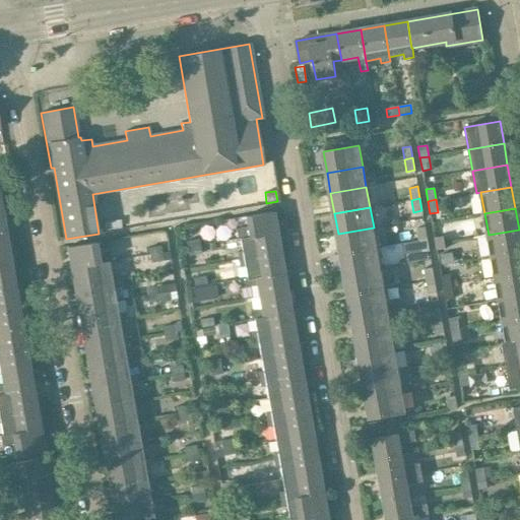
[(237,240),(239,239),(275,233),(272,211),(245,216),(247,228),(235,230),(237,240)]
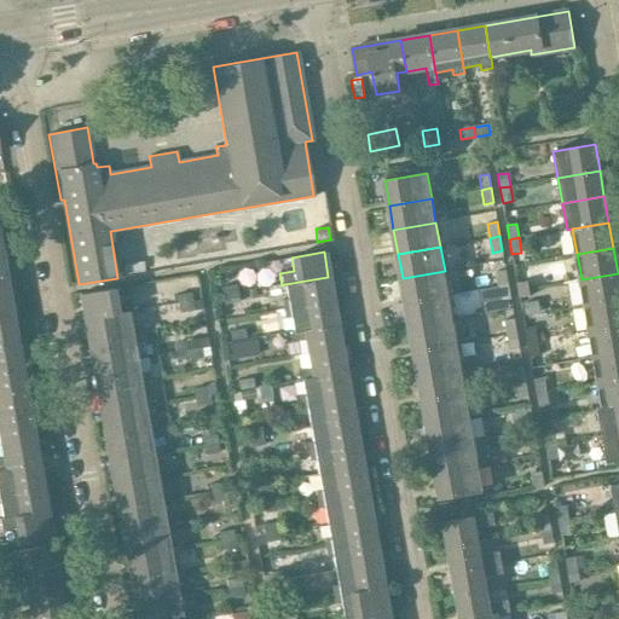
[(123,275),(144,272),(143,261),(122,264),(123,275)]
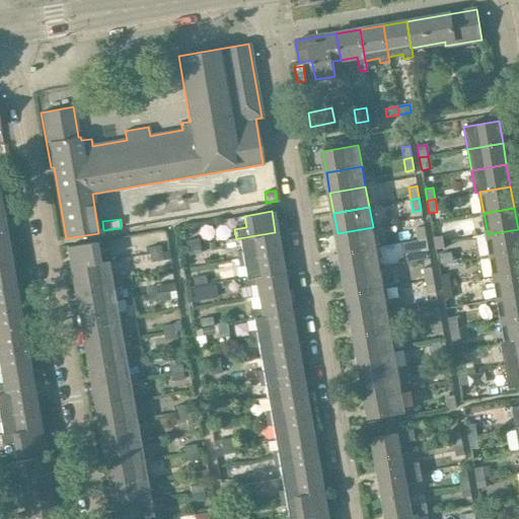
[(373,227),(338,233),(341,253),(376,247),(373,227)]
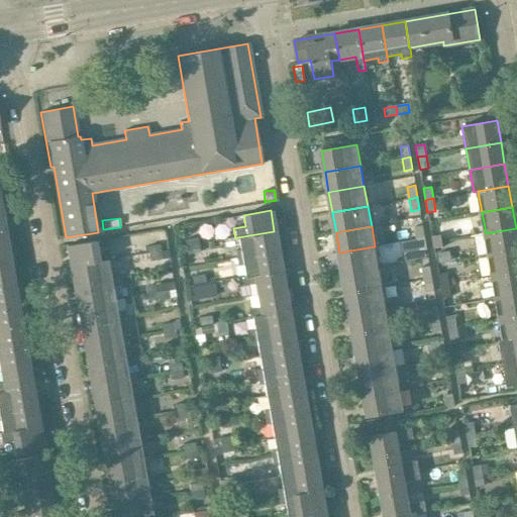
[(414,227),(416,239),(424,237),(422,226),(414,227)]
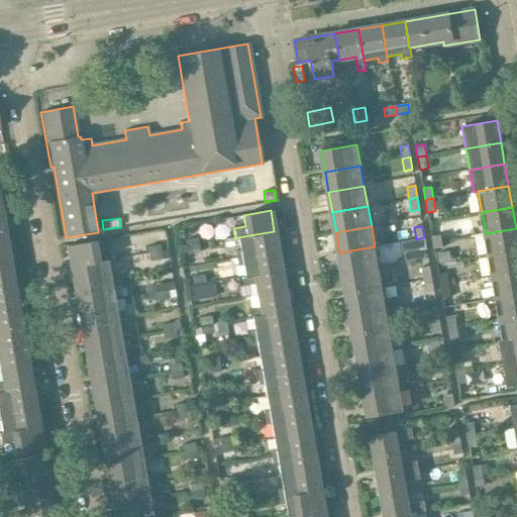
[(516,236),(516,228),(486,233),(489,255),(516,249),(516,236)]
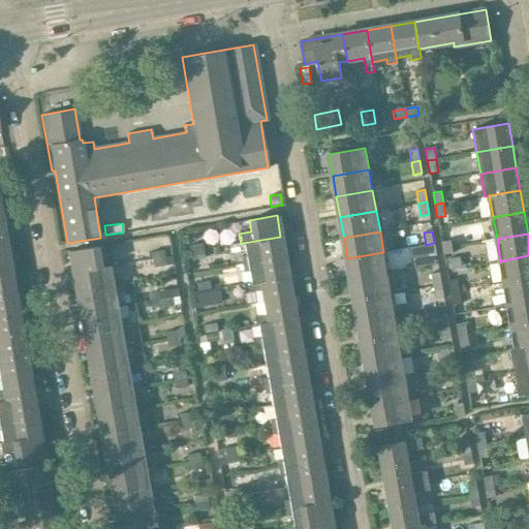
[(280,237),(243,243),(245,256),(240,256),(242,265),(284,257),(280,237)]
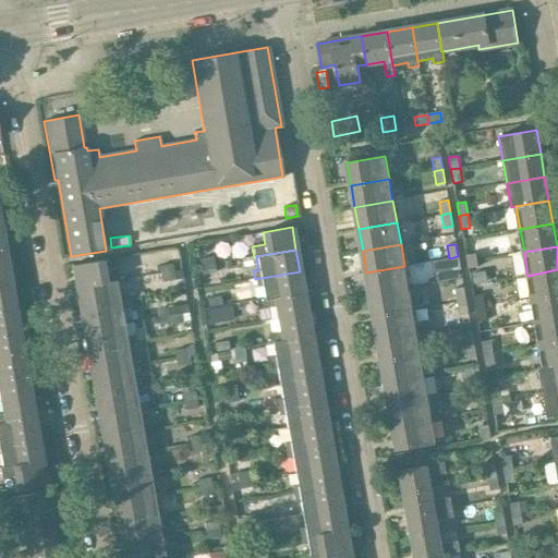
[(458,256),(449,258),(451,271),(460,269),(458,256)]
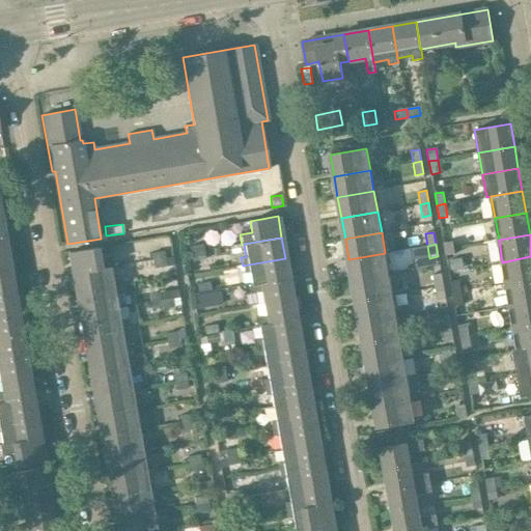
[(190,247),(191,254),(203,252),(202,245),(190,247)]
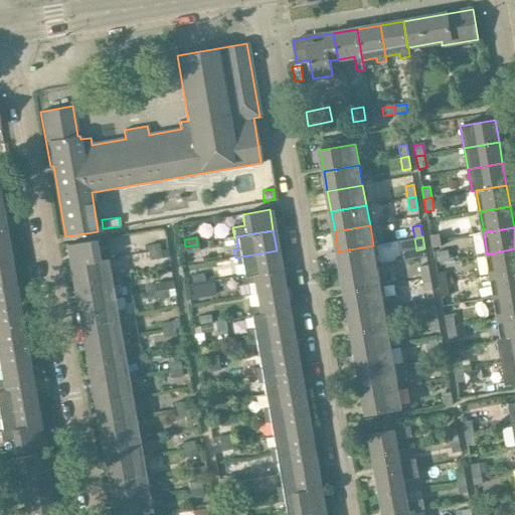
[(66,244),(70,265),(107,259),(110,259),(108,248),(96,251),(94,240),(66,244)]
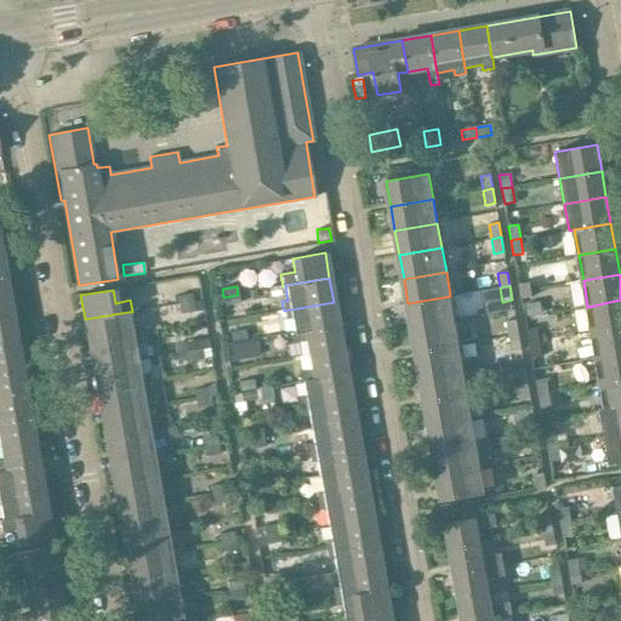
[(238,295),(223,297),(224,306),(240,303),(238,295)]
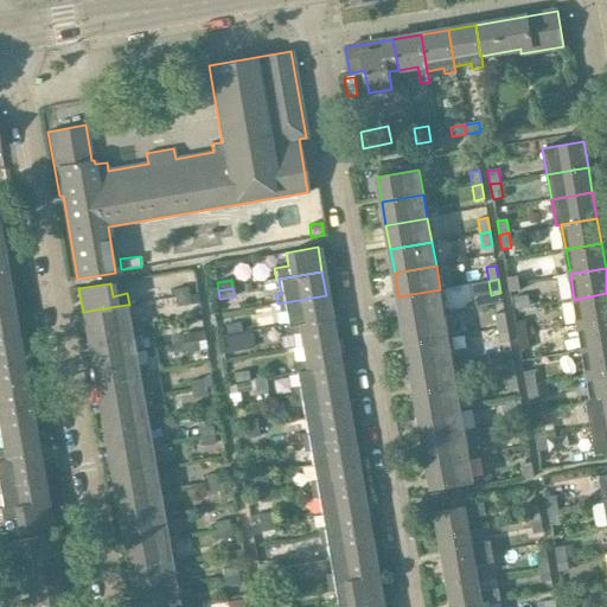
[(440,289),(398,296),(403,320),(445,313),(440,289)]
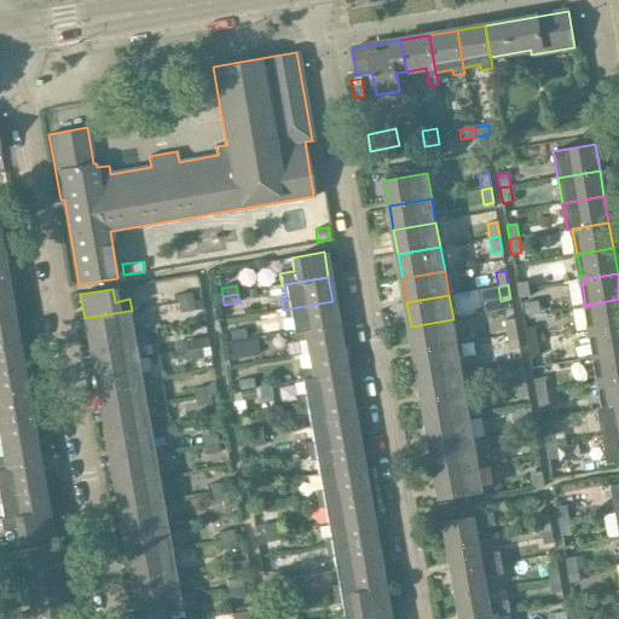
[(9,296),(0,298),(0,323),(12,322),(9,296)]
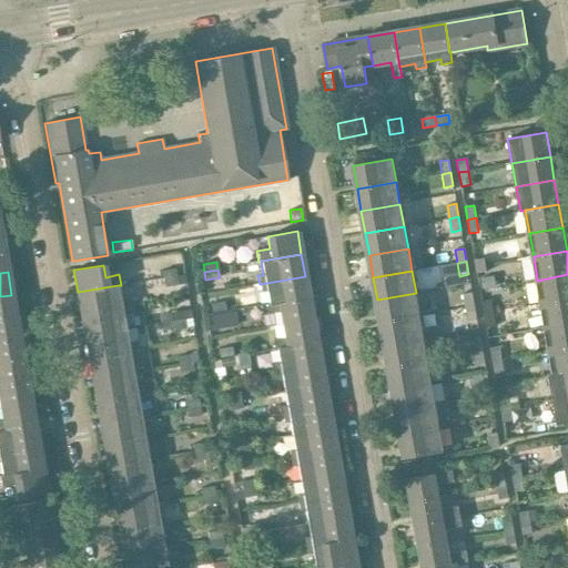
[(567,274),(537,281),(541,304),(567,298),(567,274)]
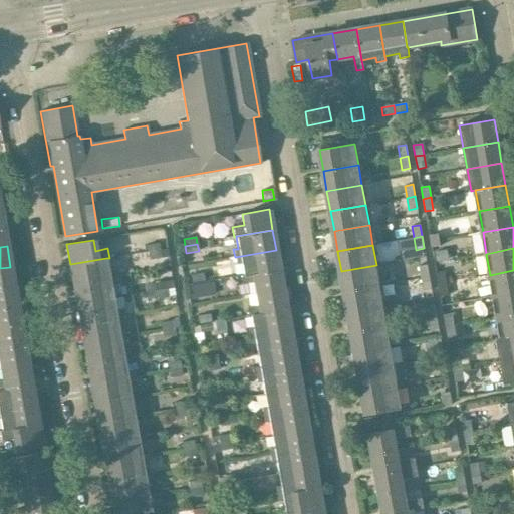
[(160,249),(148,251),(149,259),(161,258),(160,249)]
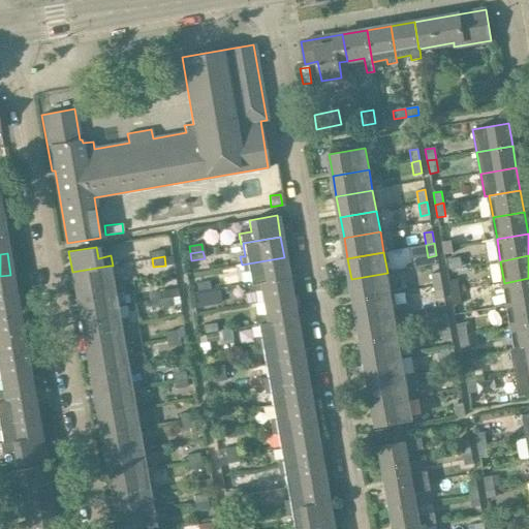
[(284,257),(242,265),(243,272),(248,271),(249,283),(287,276),(284,257)]
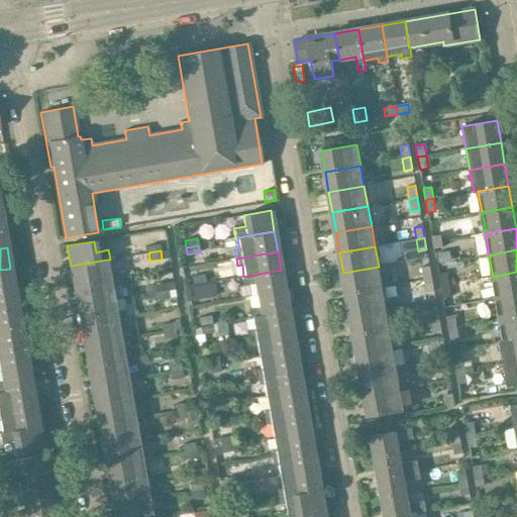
[(437,253),(439,263),(451,261),(449,251),(437,253)]
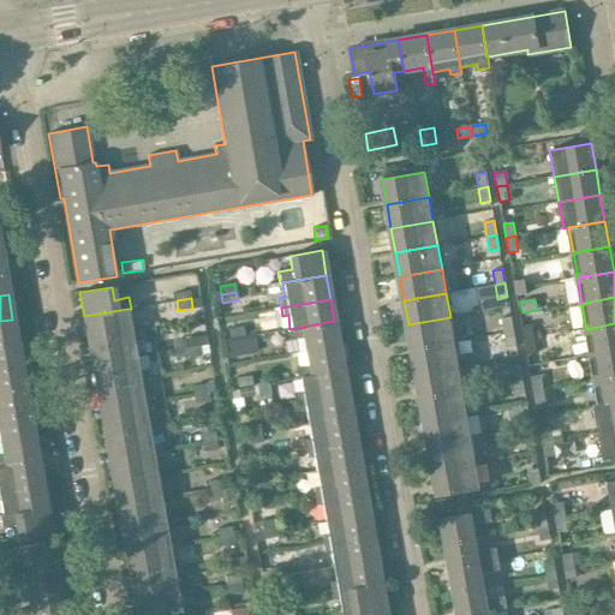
[(127,309),(84,316),(88,339),(137,330),(136,323),(130,324),(127,309)]
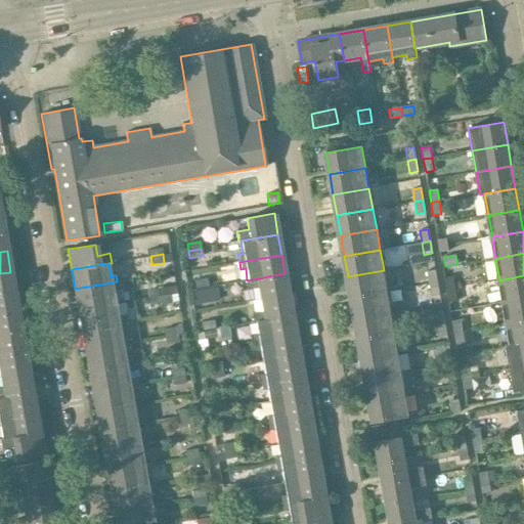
[(384,270),(348,276),(351,298),(387,291),(384,270)]
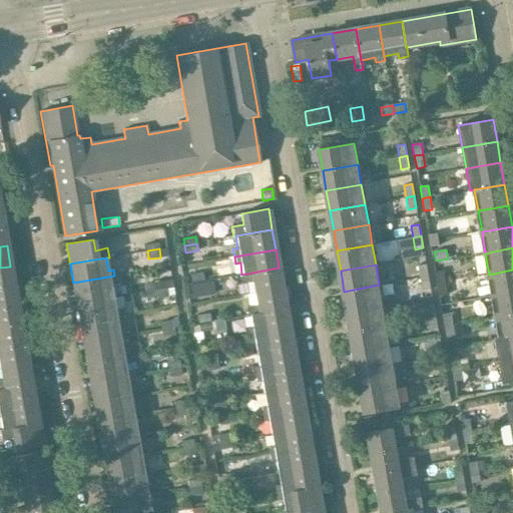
[(418,266),(420,278),(428,277),(426,265),(418,266)]
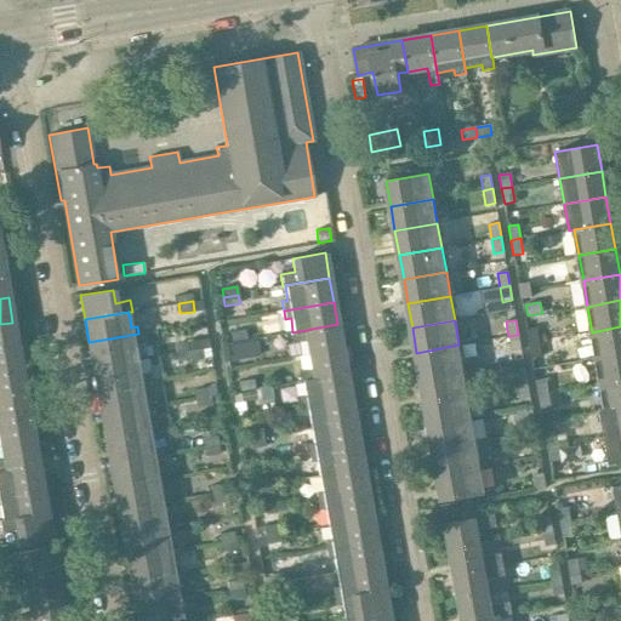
[(12,323),(0,324),(0,347),(17,345),(12,323)]
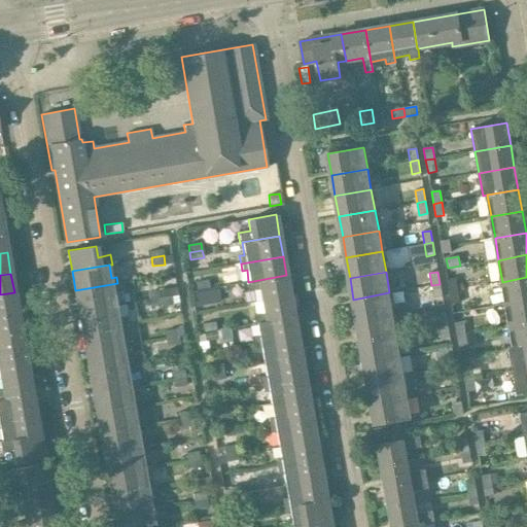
[(286,275),(248,282),(247,282),(248,291),(259,289),(261,302),(290,297),(286,275)]
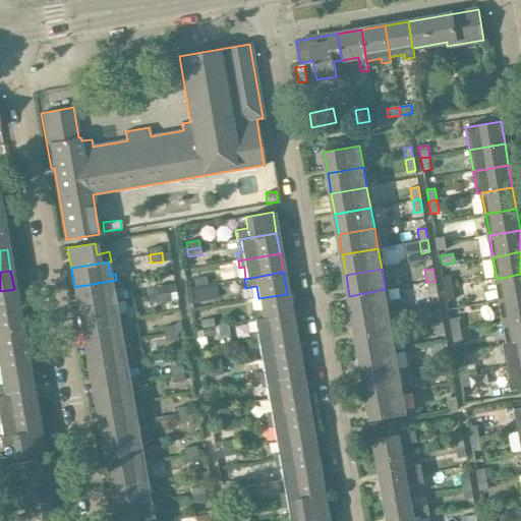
[(520,274),(497,279),(501,300),(520,296),(520,274)]
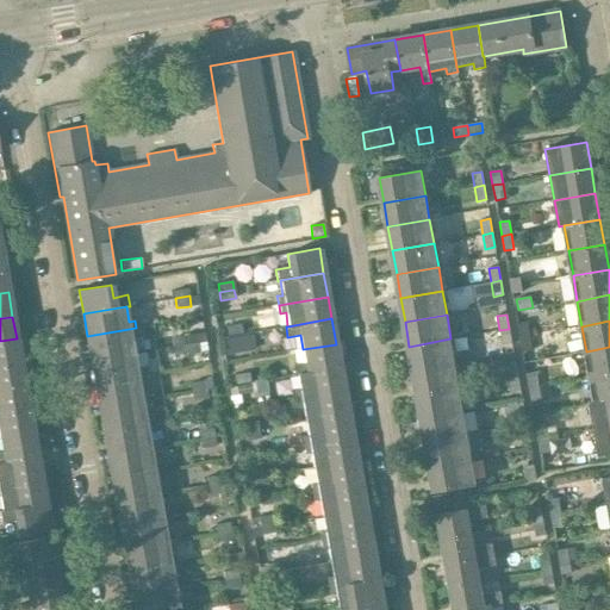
[(517,324),(520,337),(529,335),(527,322),(517,324)]
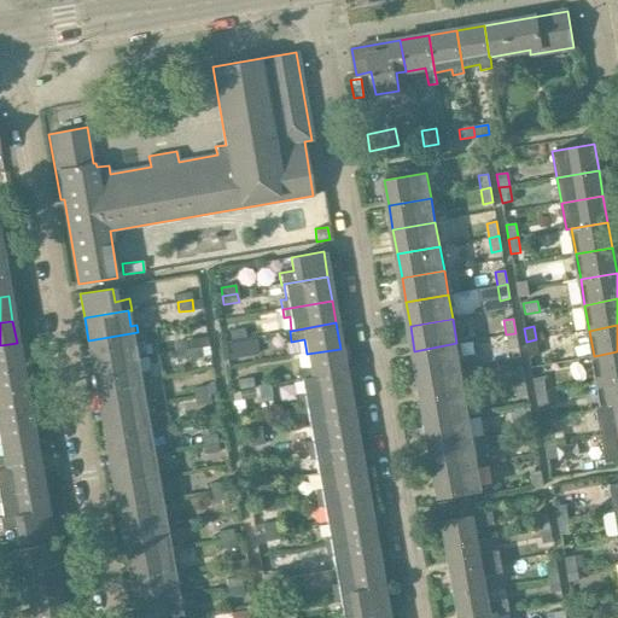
[(228,331),(229,340),(245,338),(243,328),(228,331)]
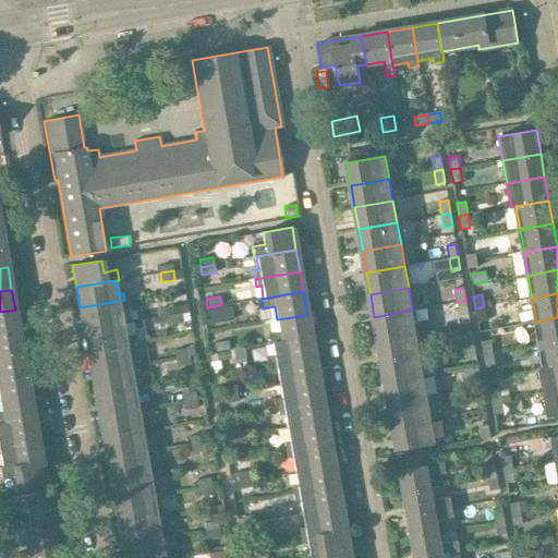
[(124,300),(80,307),(84,330),(123,324),(121,310),(126,308),(124,300)]
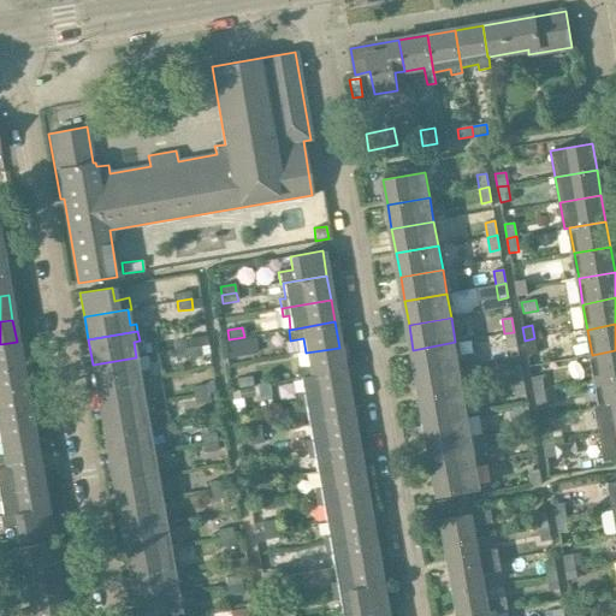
[(514,332),(504,333),(507,348),(517,347),(514,332)]
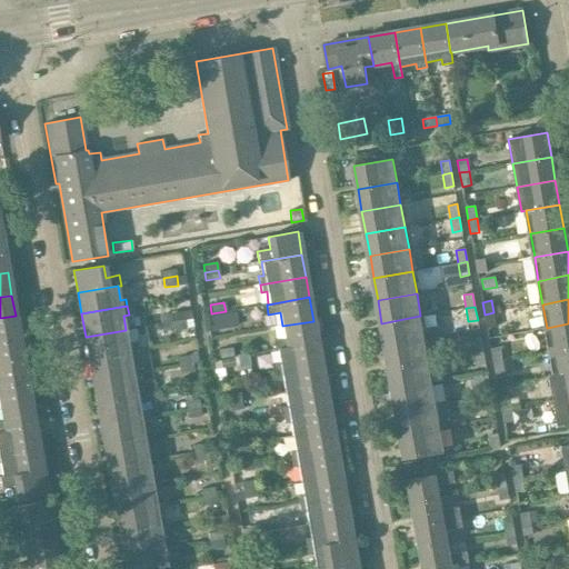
[(182,311),(182,312),(169,315),(171,321),(185,320),(191,319),(190,310),(182,311)]
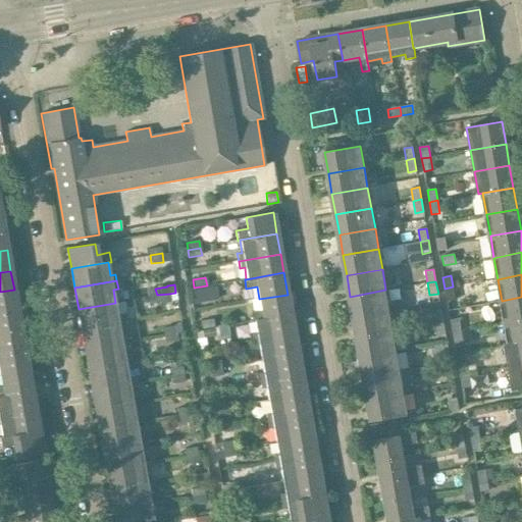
[(453,286),(445,289),(447,301),(455,300),(453,286)]
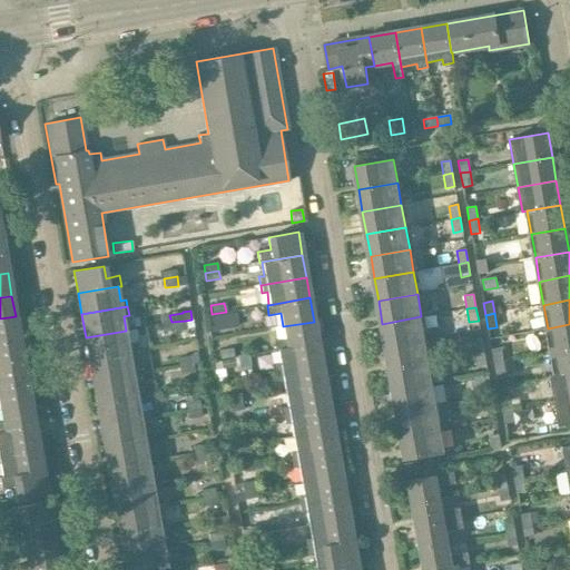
[(16,316),(0,318),(0,341),(19,337),(16,316)]
